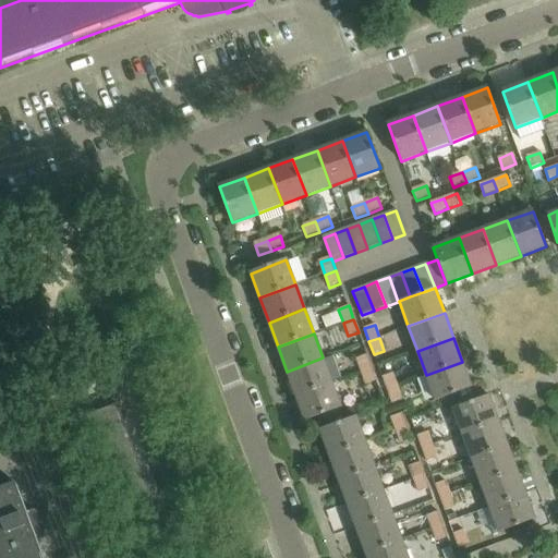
[(372,368),(372,367),(367,355),(356,359),(362,372),(372,368)]
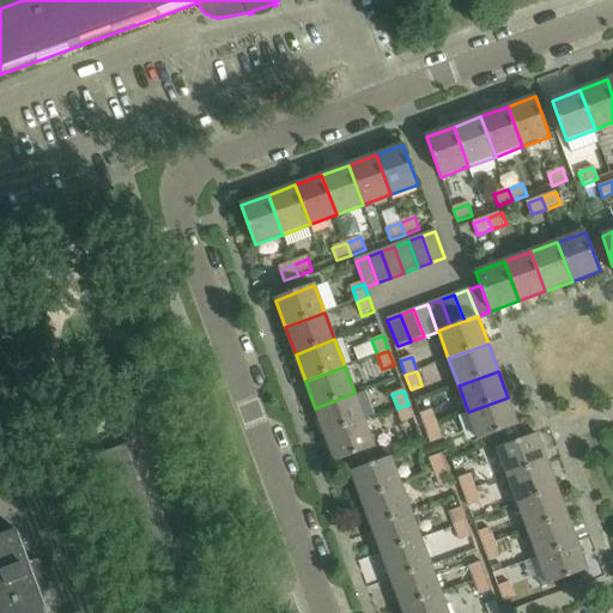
[(315,408),(326,435),(364,420),(354,393),(315,408)]
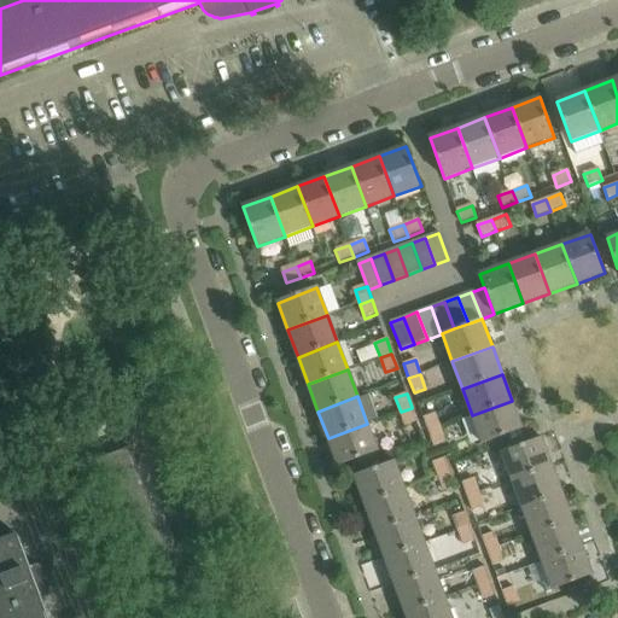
[(523,429),(512,401),(472,415),(482,444),(523,429)]
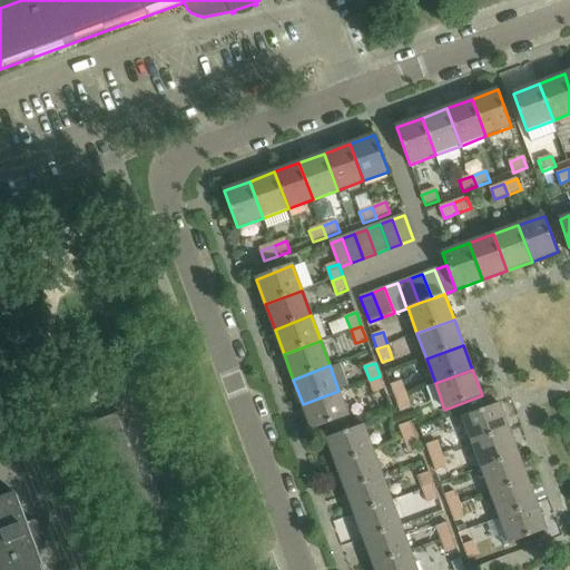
[(380,376),(370,380),(374,393),(385,390),(380,376)]
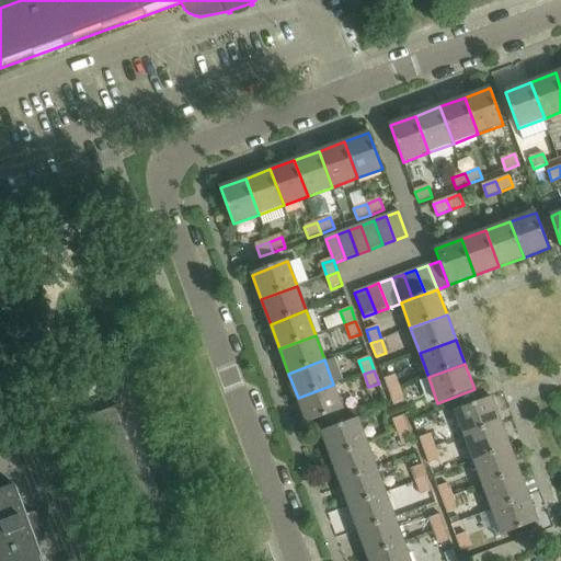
[(384,379),(389,392),(399,388),(395,375),(384,379)]
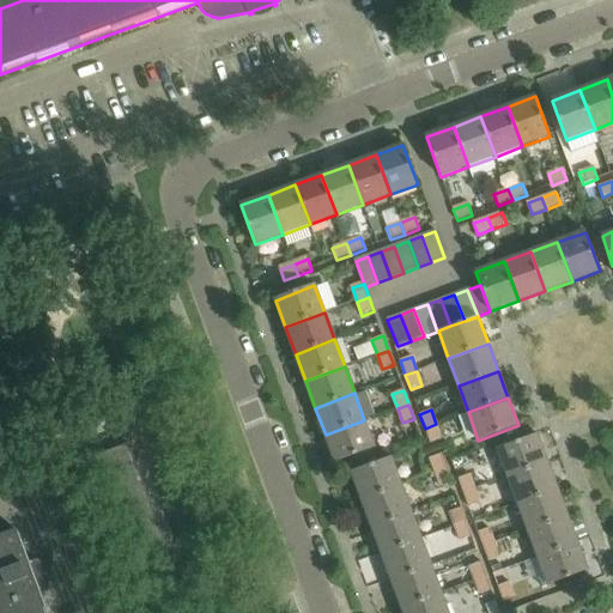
[(364,420),(326,435),(335,462),(375,448),(364,420)]
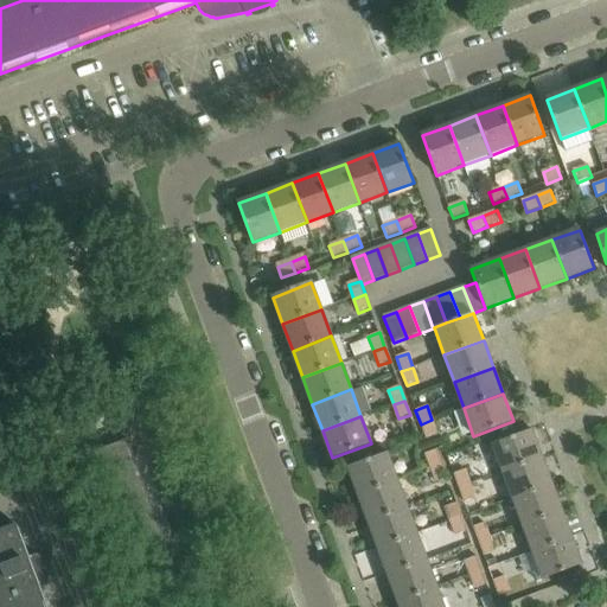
[(432,420),(421,425),(426,439),(438,434),(432,420)]
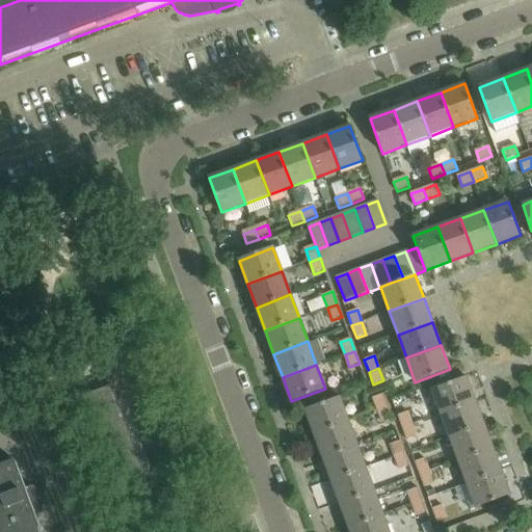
[(467,377),(466,377),(431,390),(441,414),(476,401),(467,377)]
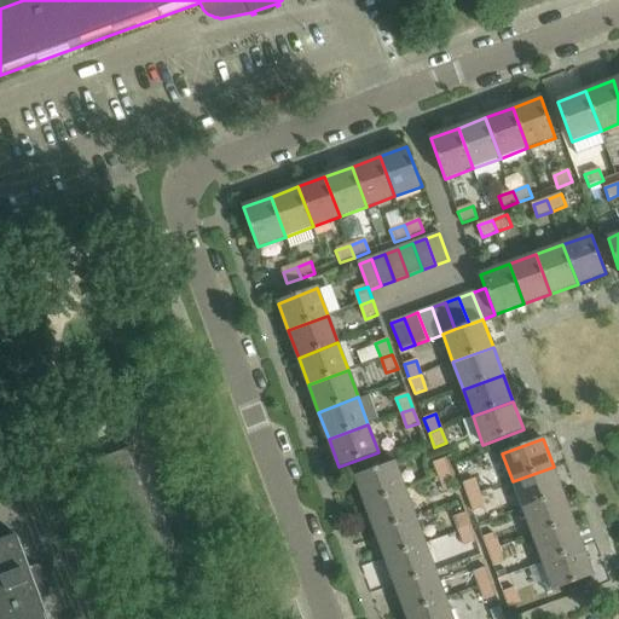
[(131,449),(103,460),(86,466),(143,618),(187,601),(131,449)]
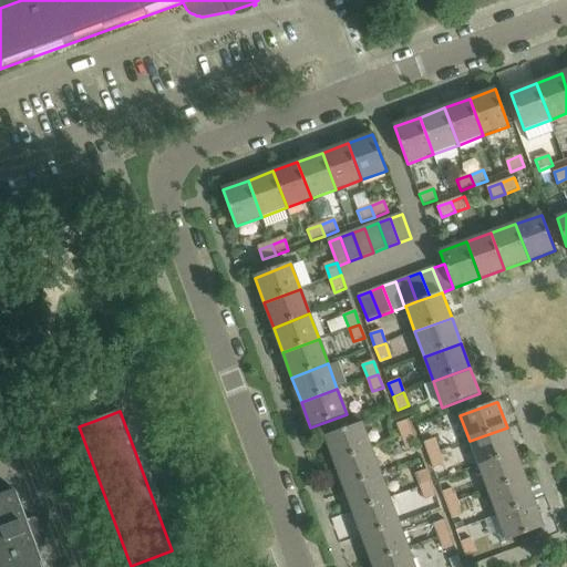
[(413,433),(408,420),(397,424),(402,437),(413,433)]
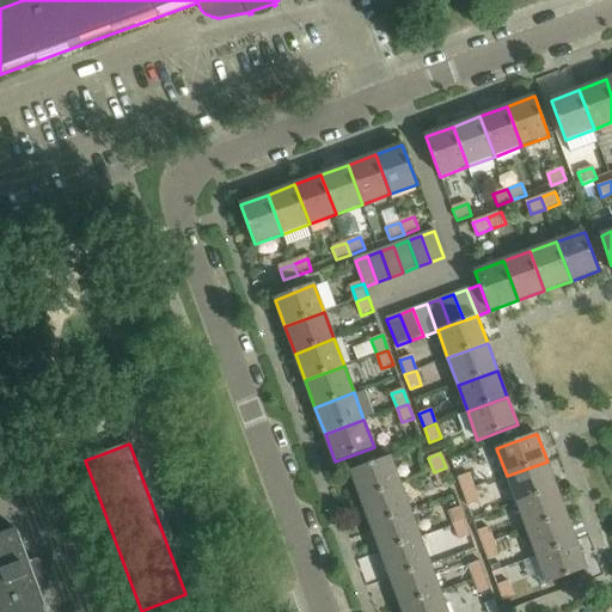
[(361,500),(401,485),(390,457),(350,471),(361,500)]
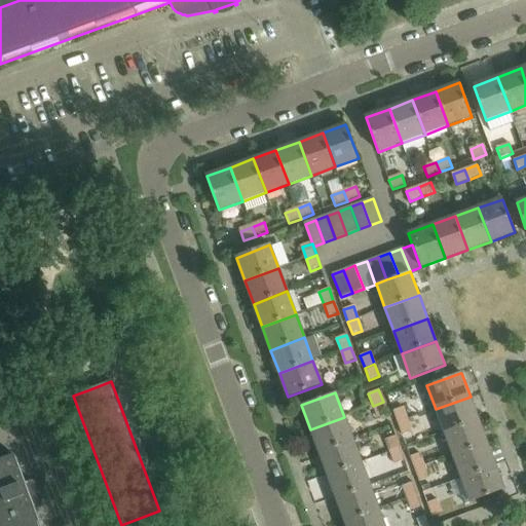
[(479,419),(471,397),(436,409),(444,433),(479,419)]
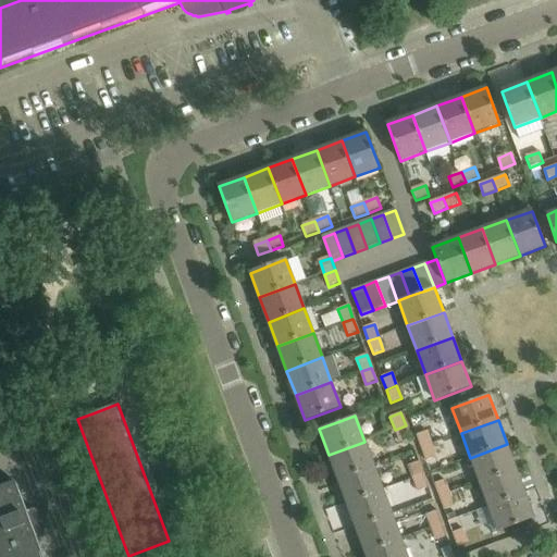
[(406,425),(395,430),(399,443),(410,438),(406,425)]
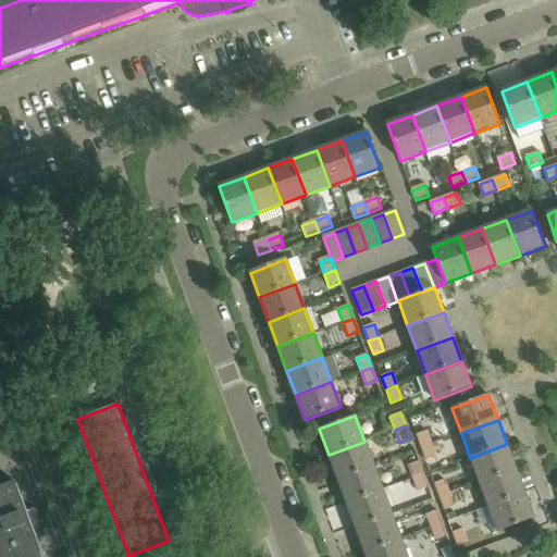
[(416,435),(421,448),(431,445),(426,432),(416,435)]
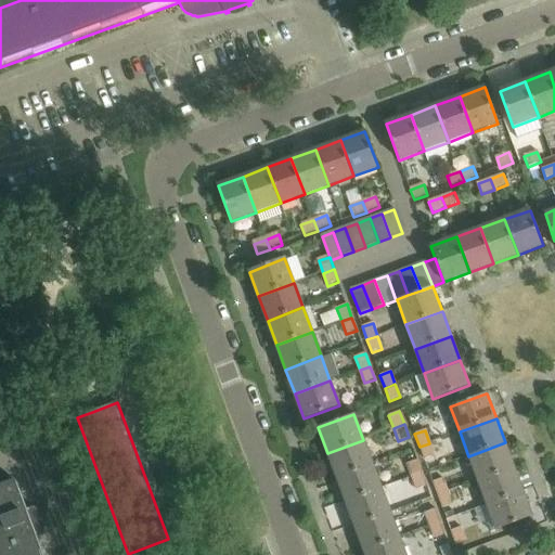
[(327,453),(336,477),(372,464),(363,440),(327,453)]
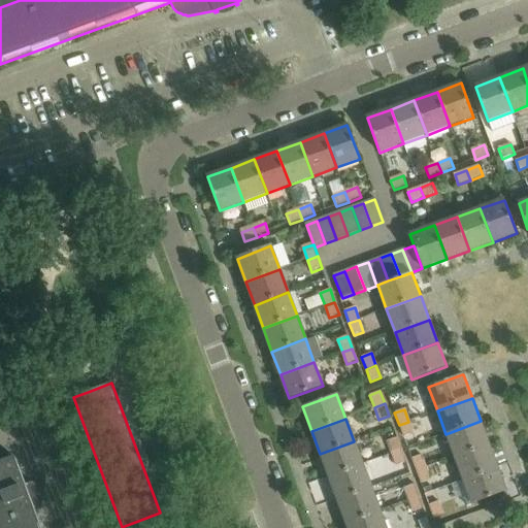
[(489,444),(481,421),(446,434),(454,457),(489,444)]
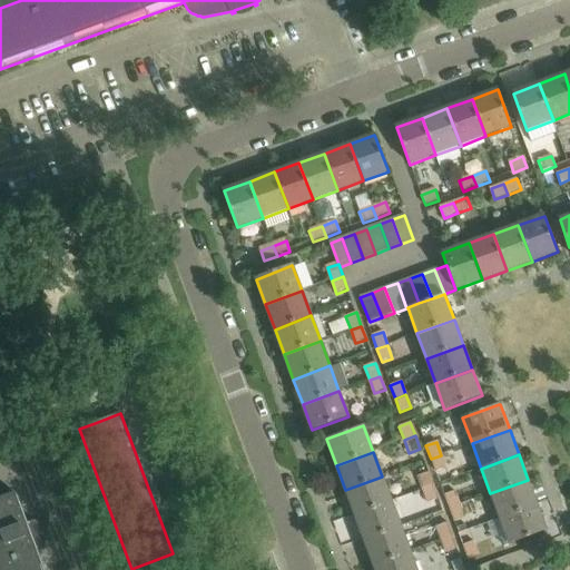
[(441,455),(431,459),(435,472),(445,468),(441,455)]
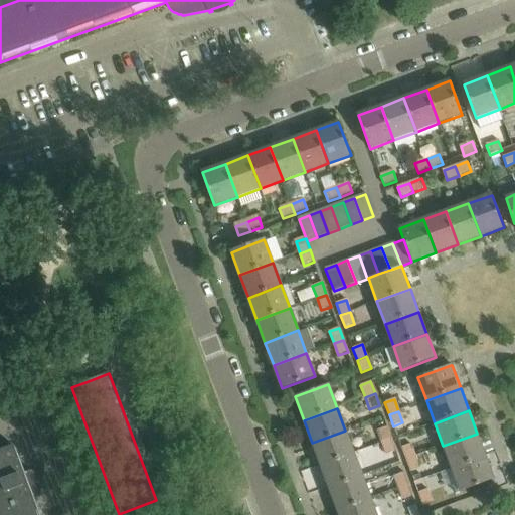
[(391,439),(387,426),(377,431),(381,443),(391,439)]
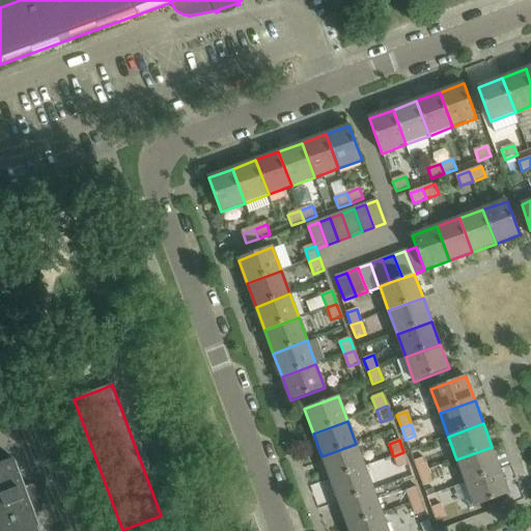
[(365,467),(356,444),(322,456),(331,480),(365,467)]
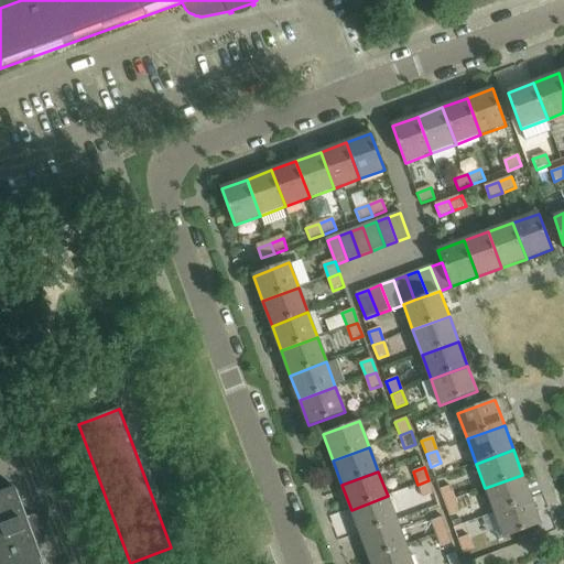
[(531,499),(522,475),(485,488),(495,513),(531,499)]
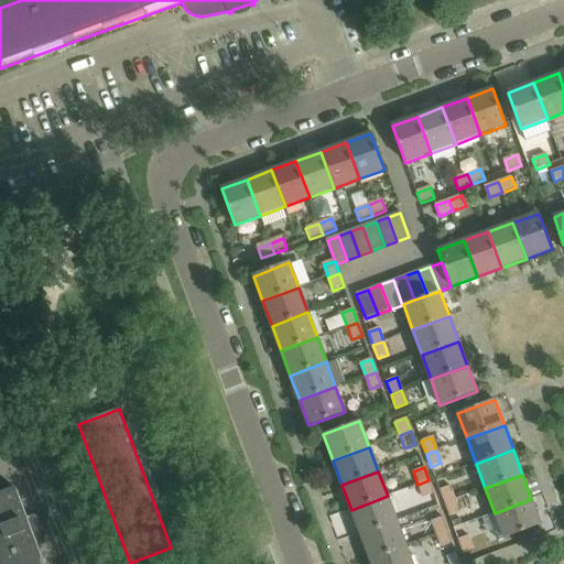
[(429,480),(418,485),(423,498),(434,494),(429,480)]
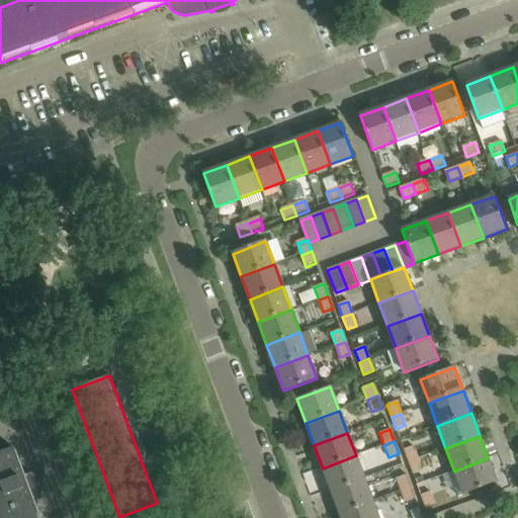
[(404,450),(408,462),(418,458),(413,446),(404,450)]
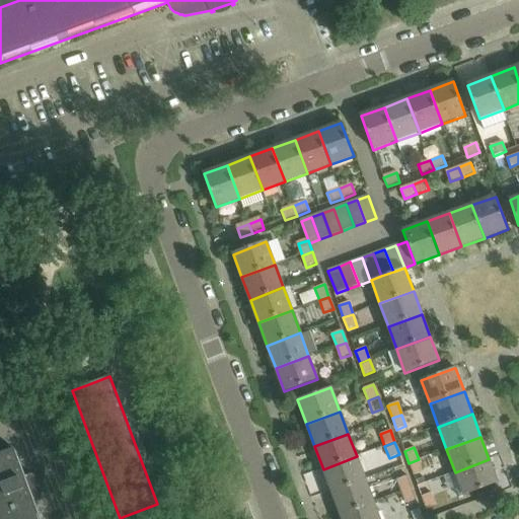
[(41,518),(41,517),(34,501),(41,499),(41,498),(39,499),(30,476),(32,476),(31,475),(26,477),(16,451),(0,456),(0,518),(41,518)]
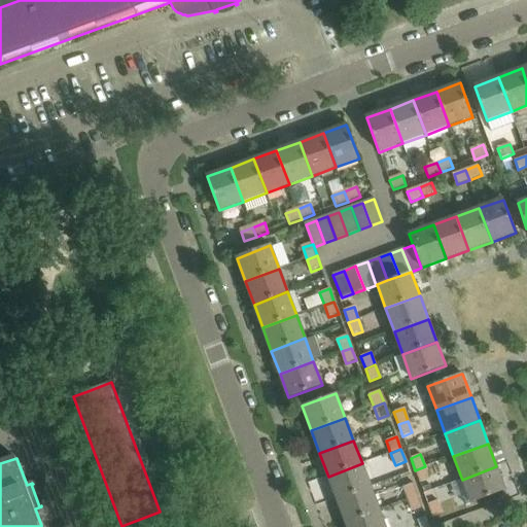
[(328,477),(337,499),(371,487),(362,463),(328,477)]
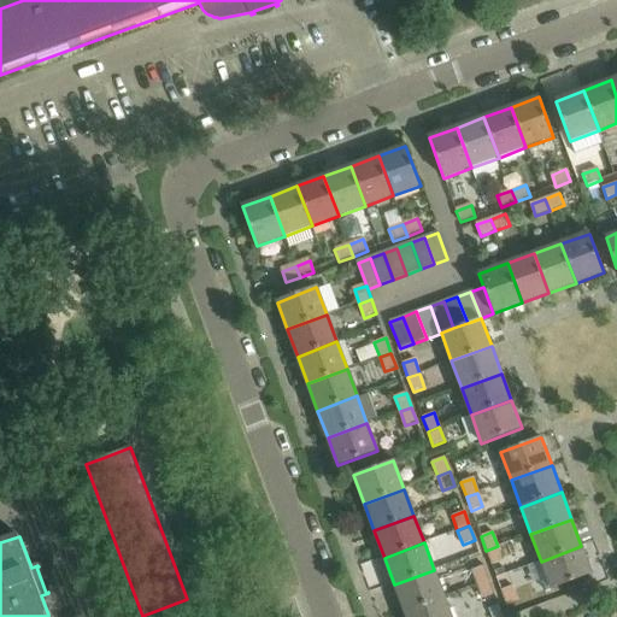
[(498,546),(486,551),(492,565),(503,560),(498,546)]
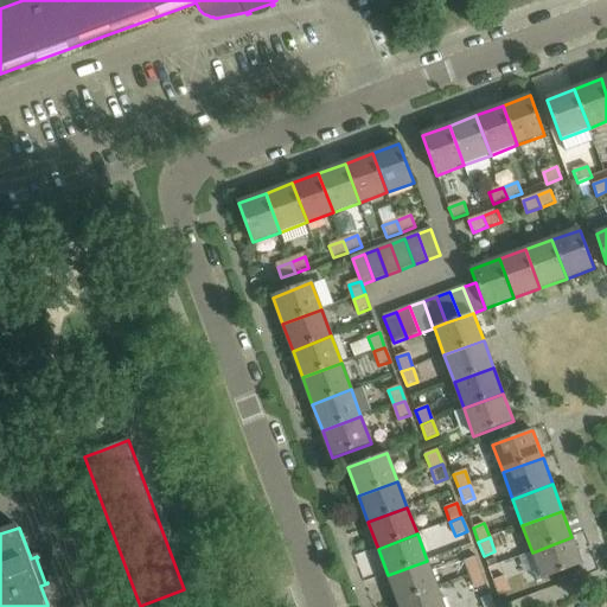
[(582,566),(572,537),(532,553),(542,580),(582,566)]
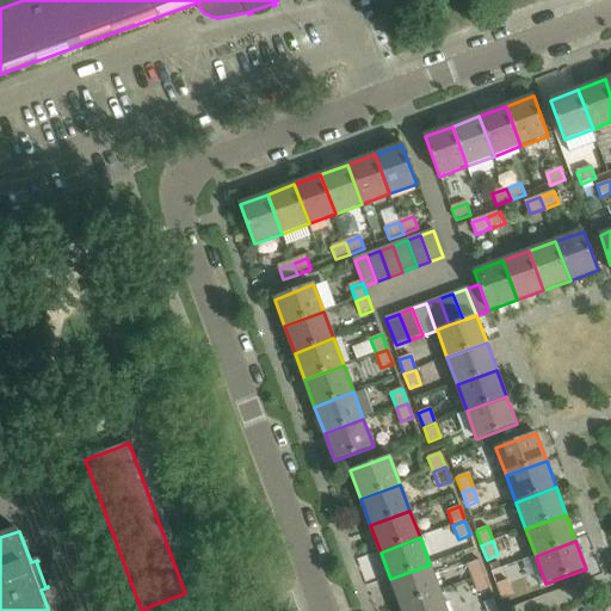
[(485,574),(479,560),(468,565),(473,579),(485,574)]
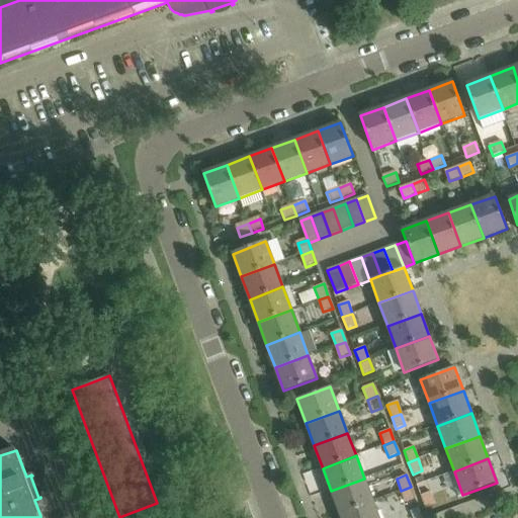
[(340,513),(373,501),(364,479),(331,491),(340,513)]
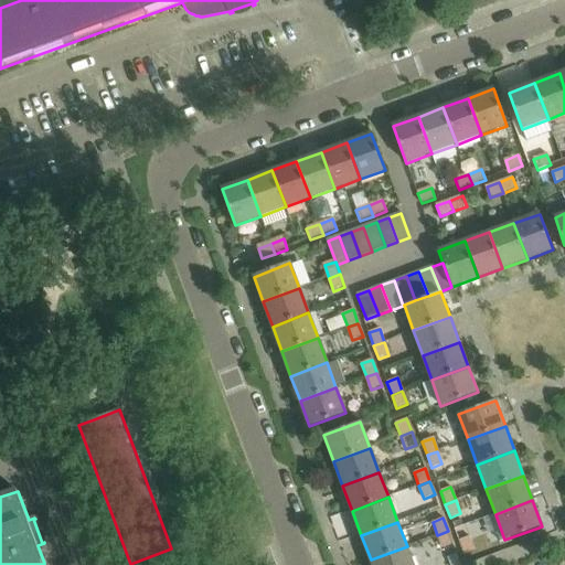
[(448,531),(437,535),(443,548),(452,544),(448,531)]
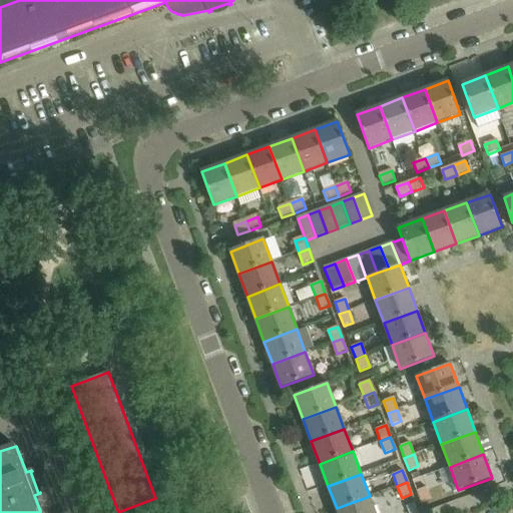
[(416,491),(421,503),(430,500),(426,487),(416,491)]
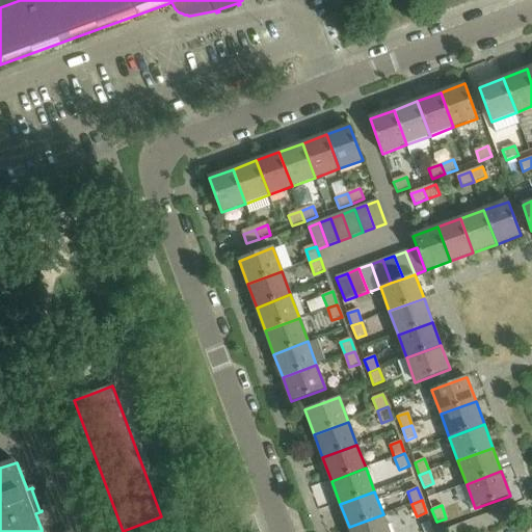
[(389,531),(383,514),(349,527),(350,531),(389,531)]
